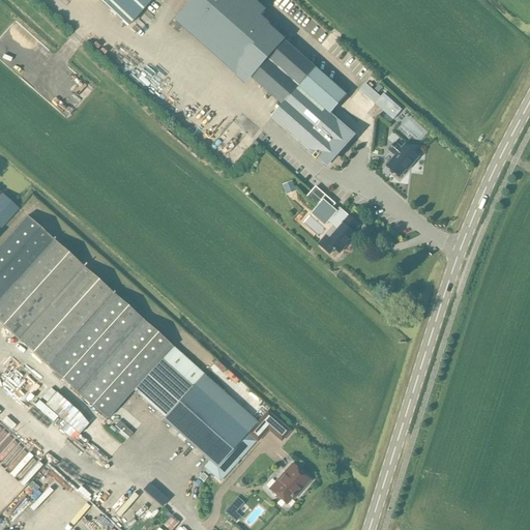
[(97,0),(127,26),(150,0),(97,0)]
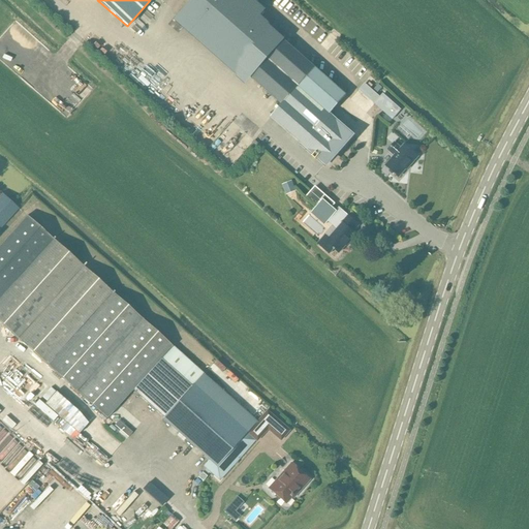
[(251,78),(282,105),(299,87),(330,114),(346,95),(257,18),(262,11),(250,0),(239,0),(239,1),(238,0),(191,0),(179,14),(251,78)]
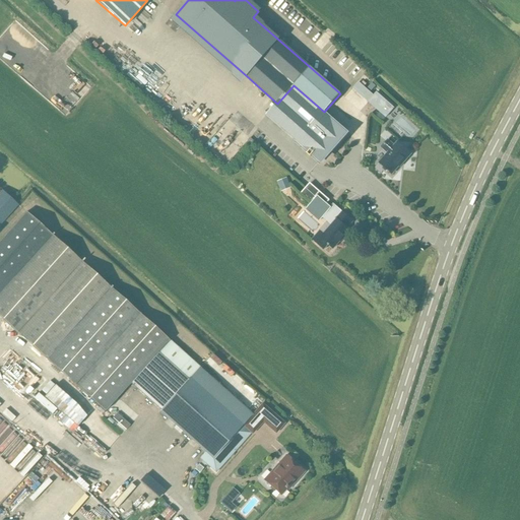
[(294,85),(277,104),(266,116),(309,152),(307,154),(311,157),(314,153),(322,160),(346,132),(324,113),(324,112),(294,85)]
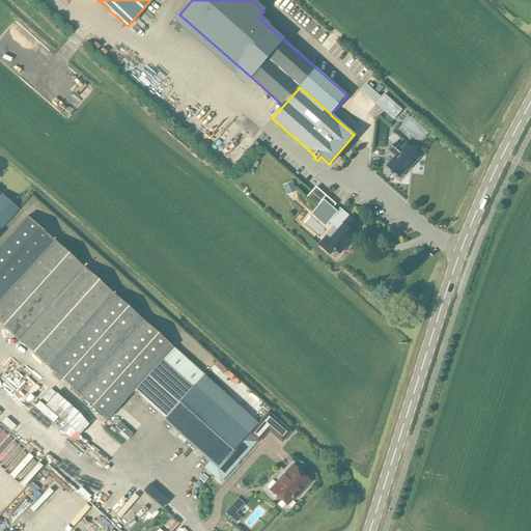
[(342,111),(339,115),(352,126),(355,122),(342,111)]
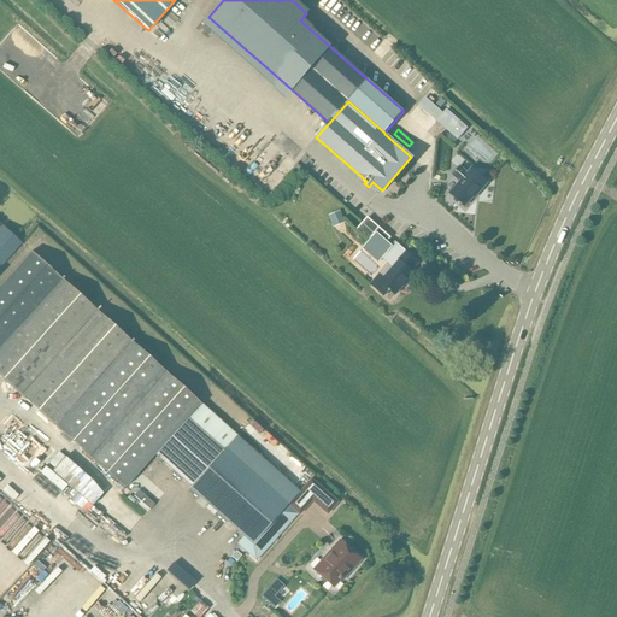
[(451,193),(465,206),(477,192),(479,193),(487,183),(472,169),(469,172),(460,165),(451,176),(459,183),(451,193)]
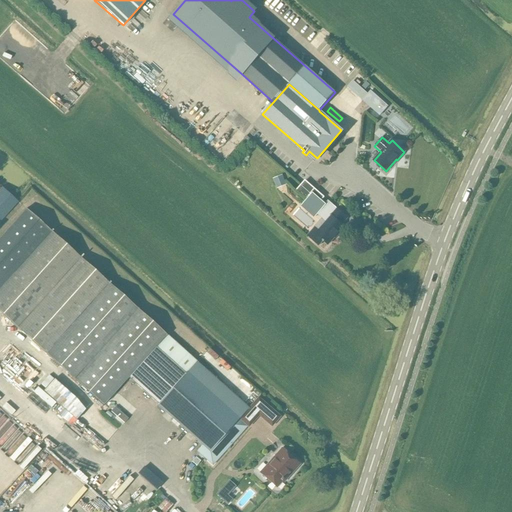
[(275,178),(279,188),(288,184),(283,174),(275,178)]
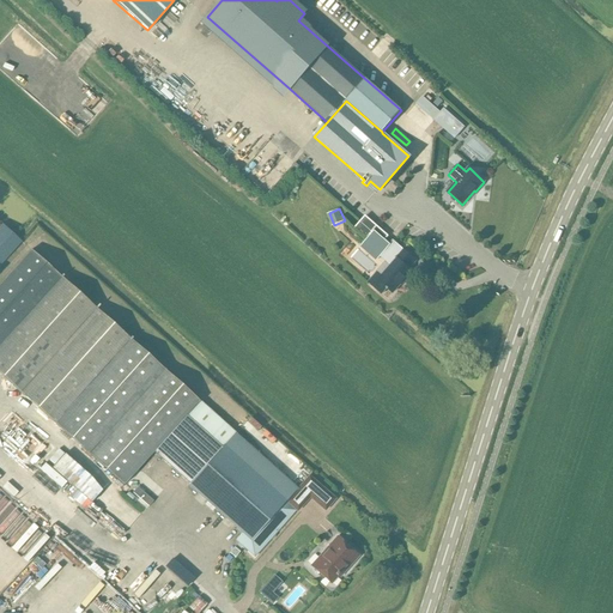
[(365,218),(356,229),(376,247),(375,248),(382,254),(380,256),(390,266),(381,277),(376,272),(366,283),(382,296),(388,289),(393,293),(406,279),(406,280),(412,273),(408,269),(416,261),(393,242),(392,243),(386,238),(387,237),(365,218)]
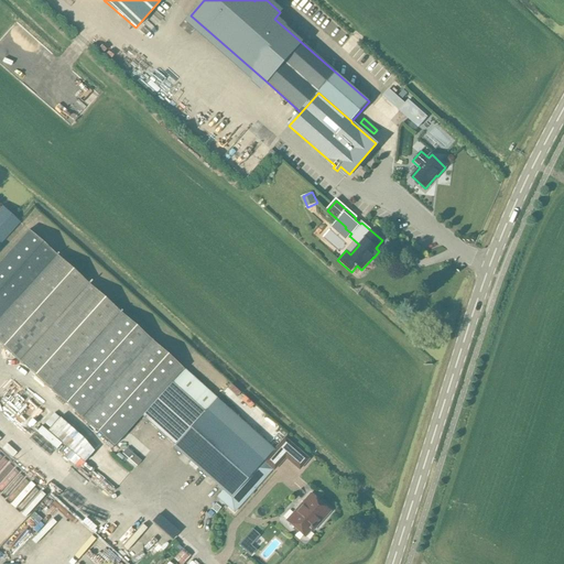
[(0,226),(8,232),(20,216),(3,204),(0,209),(0,226)]
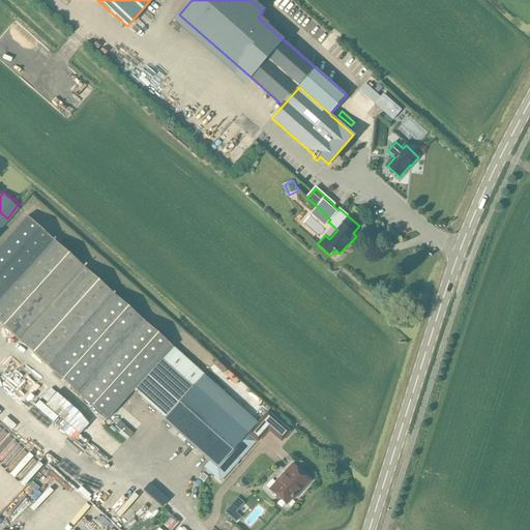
[(204,467),(221,481),(255,443),(246,435),(258,422),(173,347),(172,347),(27,217),(0,246),(0,323),(107,419),(133,391),(164,418),(163,419),(209,462),(204,467)]
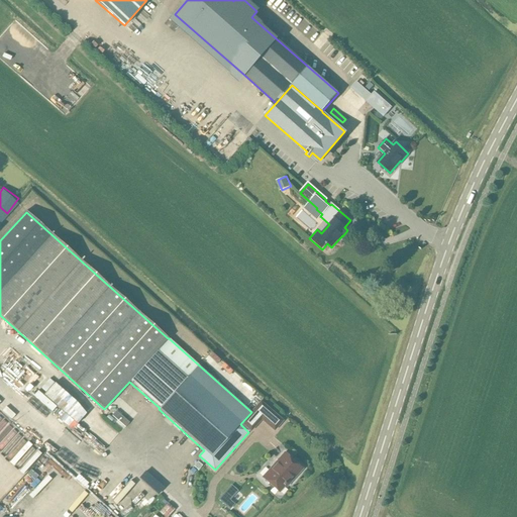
[(1,372),(0,372),(0,381),(15,398),(22,392),(8,377),(7,378),(1,372)]
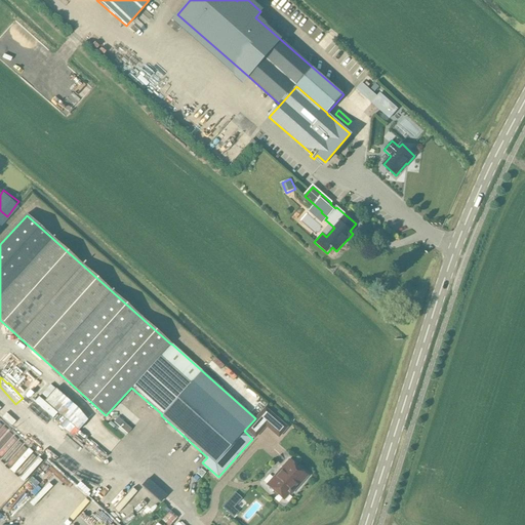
[(59,426),(73,437),(88,420),(78,409),(55,389),(44,401),(65,419),(59,426)]
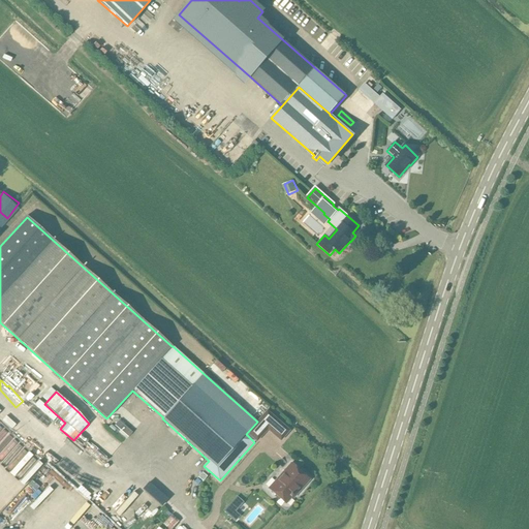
[(248,433),(256,441),(268,429),(281,440),(289,431),(267,411),(248,433)]
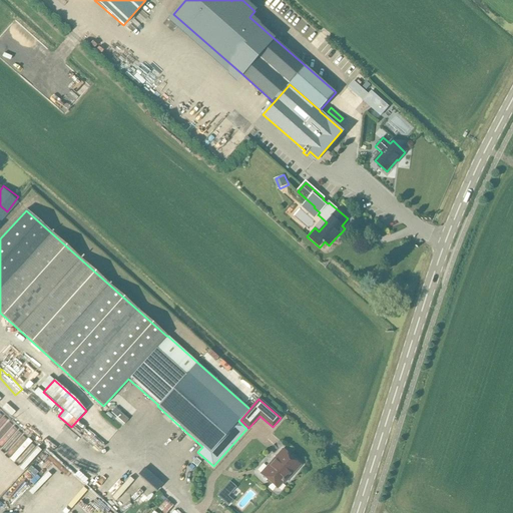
[(122,459),(128,452),(106,433),(101,439),(122,459)]
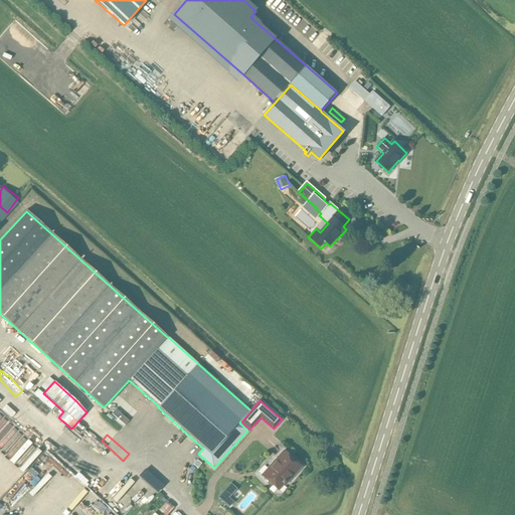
[(262,476),(278,490),(293,474),(294,476),(302,467),(284,452),(262,476)]
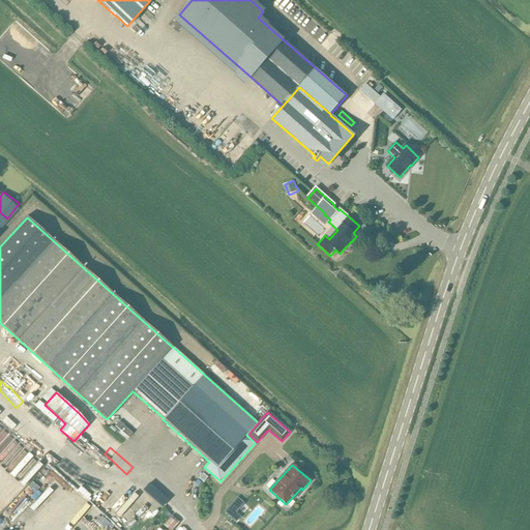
[(235,523),(239,518),(235,513),(229,507),(224,512),(235,523)]
